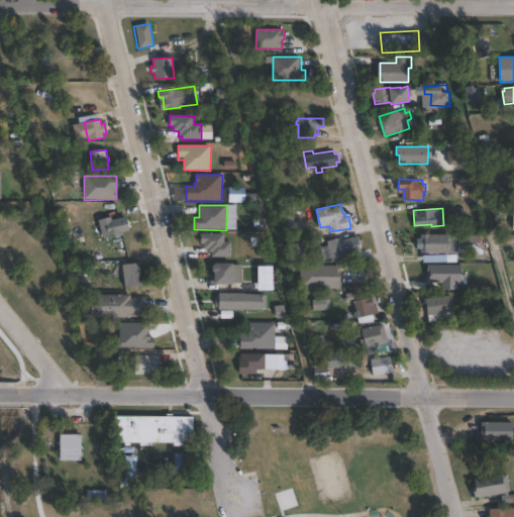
[(126,217),(126,219),(129,218),(131,227),(128,228),(128,230),(123,231),(123,235),(114,237),(113,235),(103,237),(101,227),(99,227),(98,224),(100,223),(99,220),(110,217),(111,221),(126,217)]
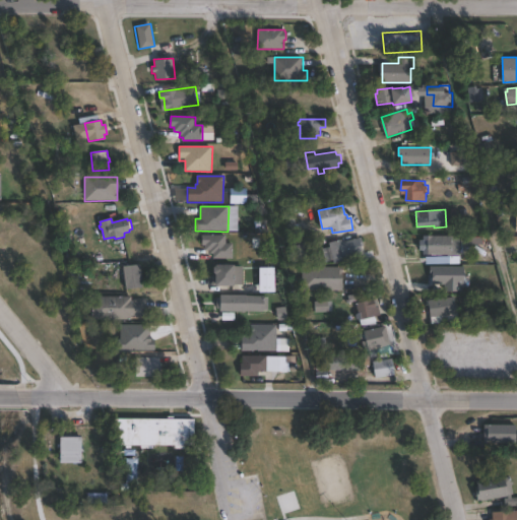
[(227,235),(225,244),(233,244),(233,259),(213,259),(213,254),(210,254),(210,250),(208,250),(208,248),(201,247),(202,235),(227,235)]
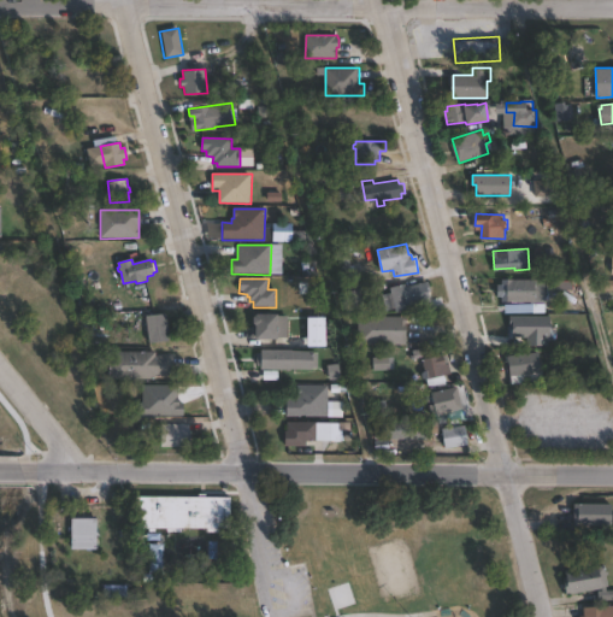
[(526,280),(526,283),(532,283),(532,295),(528,295),(528,303),(502,303),(502,298),(496,298),(496,285),(502,285),(502,280),(526,280)]
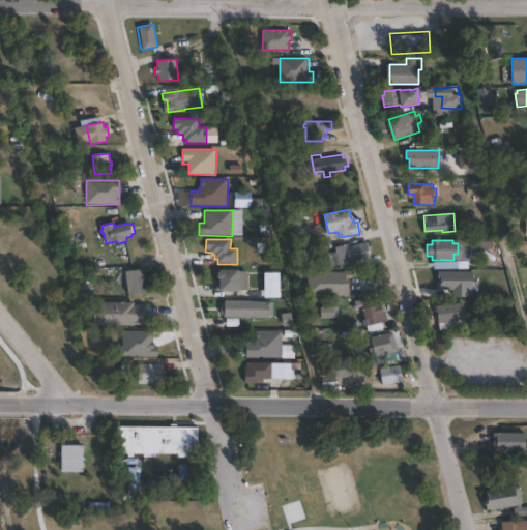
[(370,241),(372,251),(370,252),(371,259),(341,265),(337,246),(350,243),(350,246),(370,241)]
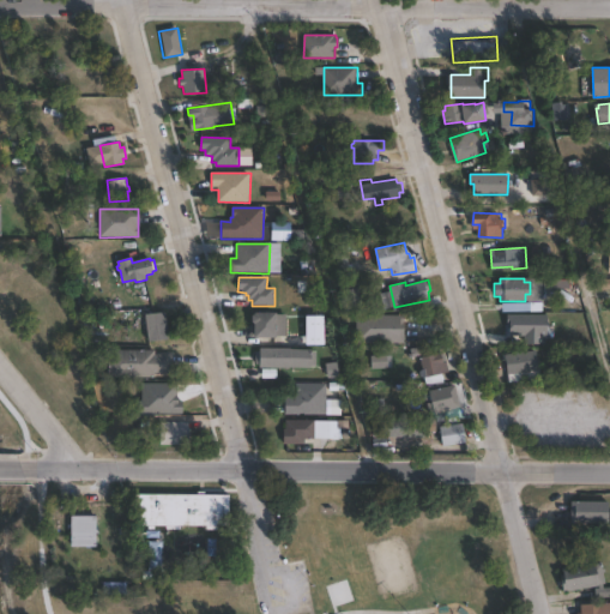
[(168,339),(148,342),(146,313),(165,312),(168,339)]
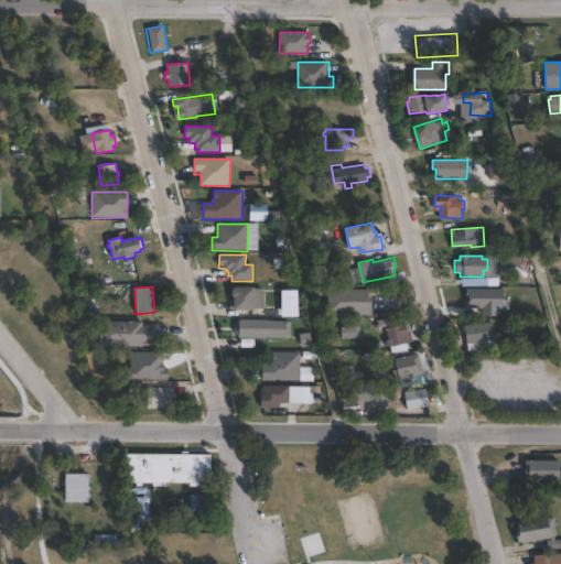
[(252,311),(232,311),(232,288),(252,288),(252,311)]
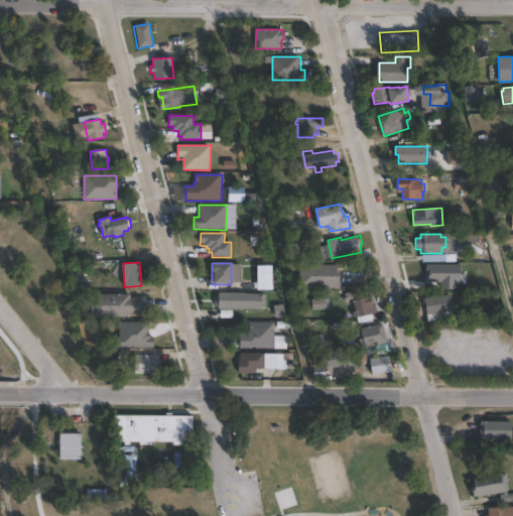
[(343,265),(342,287),(301,286),(301,264),(343,265)]
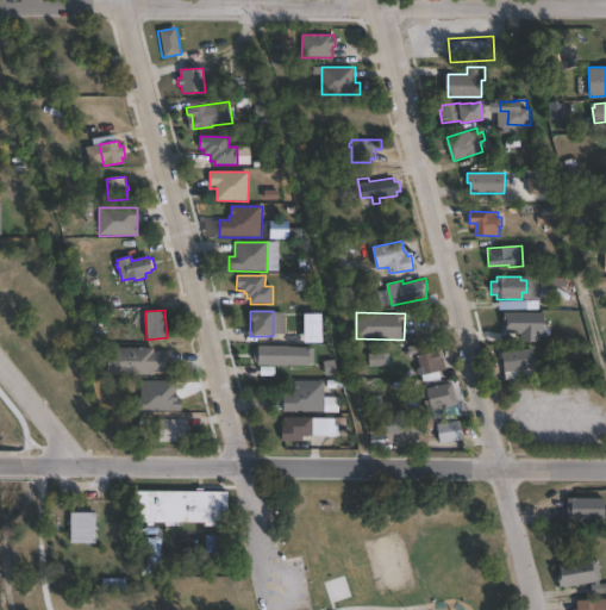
[(289,346),(289,347),(311,347),(311,350),(316,350),(316,365),(311,365),(311,366),(258,366),(258,346),(289,346)]
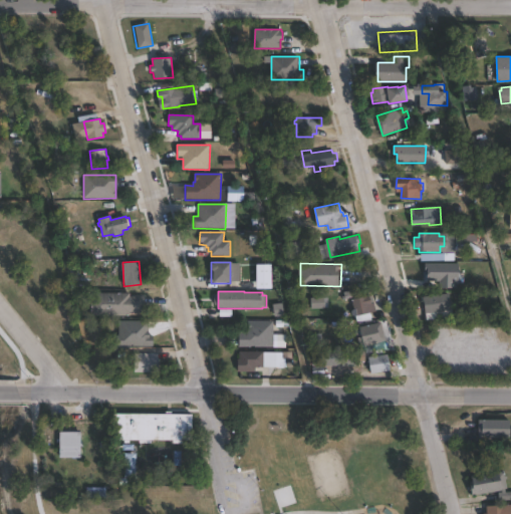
[(131,293),(131,297),(145,297),(145,312),(130,312),(130,317),(90,316),(91,293),(131,293)]
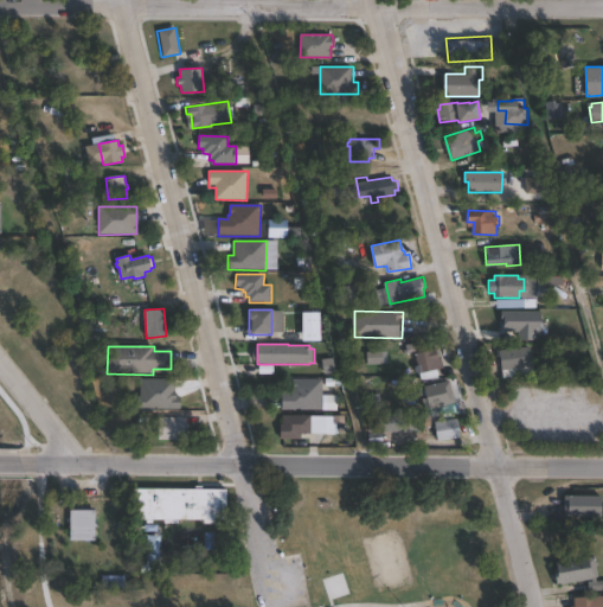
[(523,347),(523,352),(532,351),(534,376),(504,378),(501,350),(523,347)]
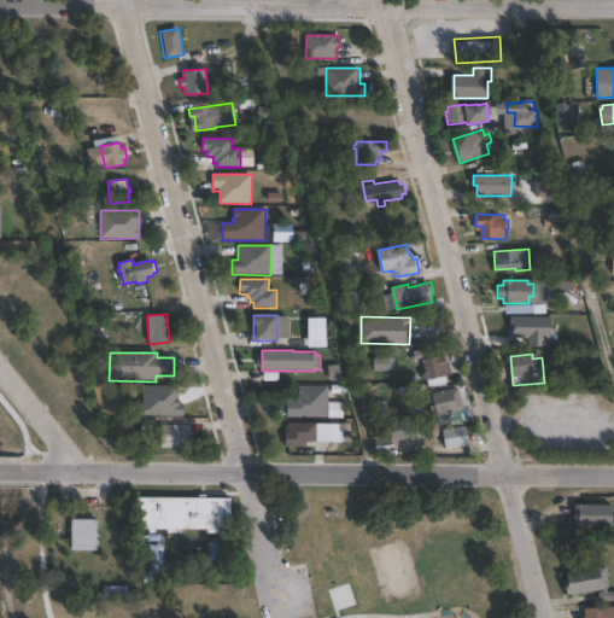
[(450,375),(430,380),(425,360),(446,356),(450,375)]
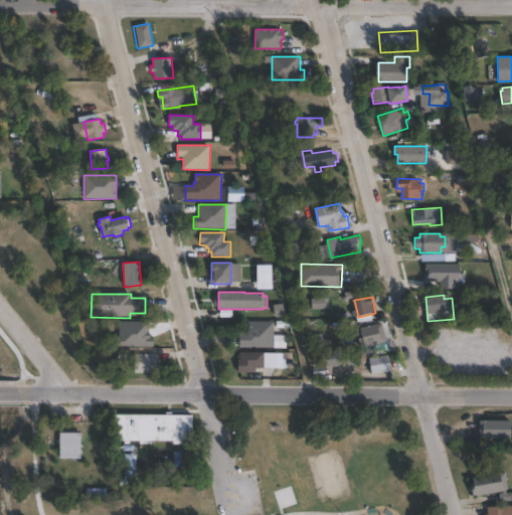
[(331,310),(313,310),(313,299),(330,298),(331,310)]
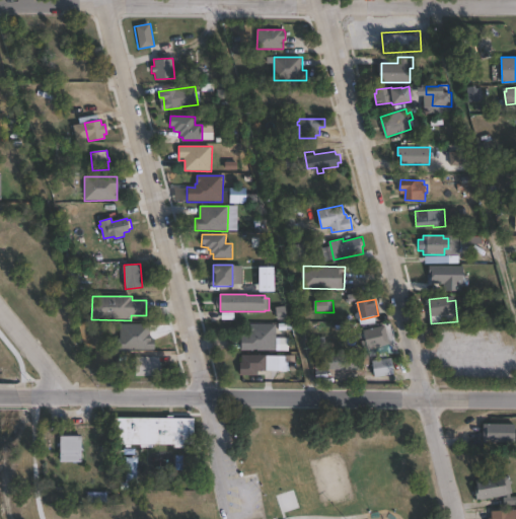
[(277,324),(278,351),(259,351),(259,350),(255,350),(255,351),(242,351),(242,337),(249,336),(249,332),(253,332),(253,331),(251,331),(251,324),(277,324)]
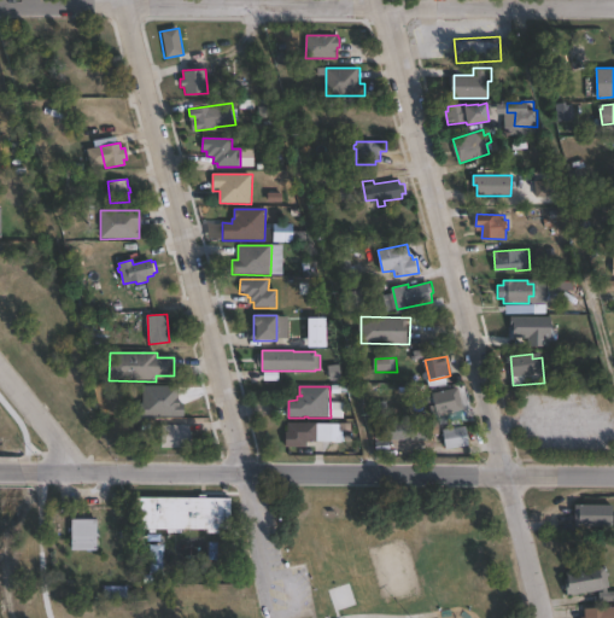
[(463,408),(456,412),(467,412),(467,420),(440,420),(434,397),(460,391),(463,408)]
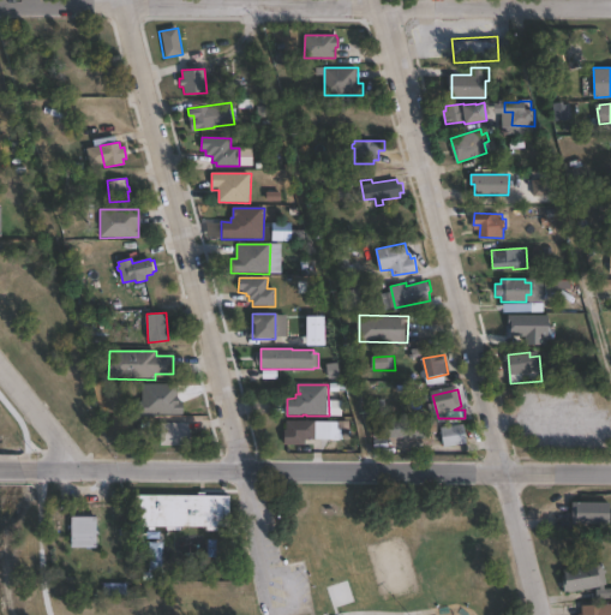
[(306,445),(285,445),(285,431),(287,431),(287,421),(317,422),(317,440),(306,440),(306,445)]
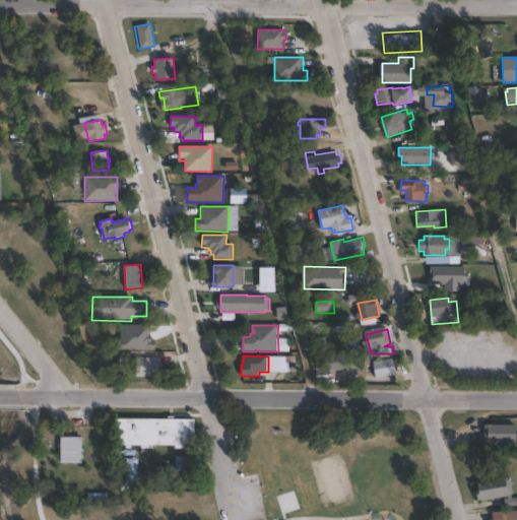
[(162,358),(160,378),(135,377),(136,356),(162,358)]
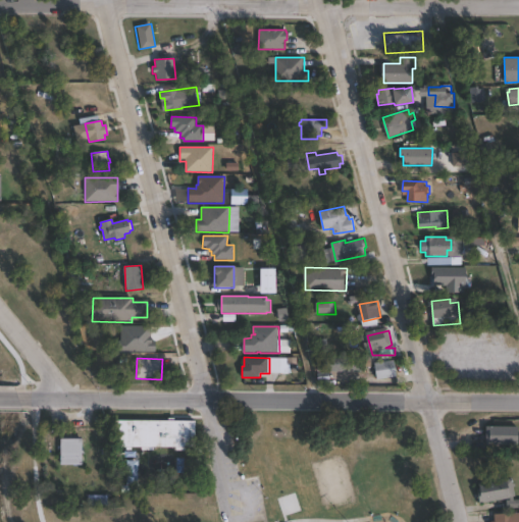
[(398,377),(378,379),(376,363),(395,361),(398,377)]
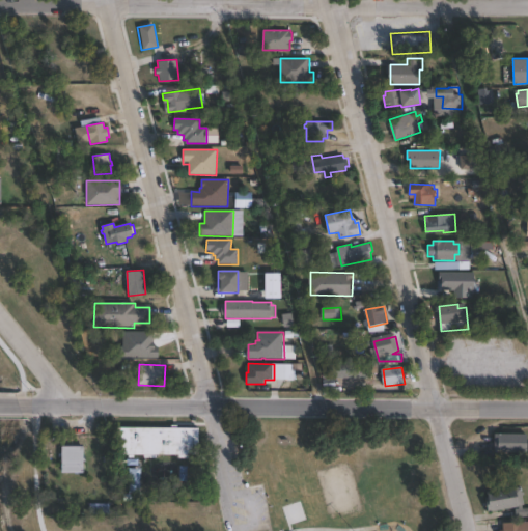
[(195,455),(195,458),(177,458),(177,455),(157,455),(157,458),(128,458),(128,455),(116,455),(116,428),(200,428),(200,455),(195,455)]
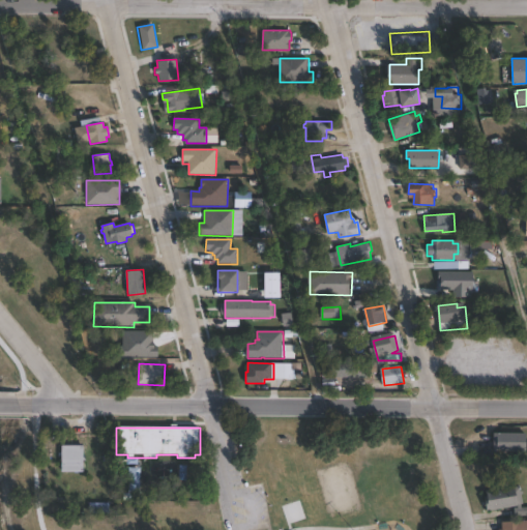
[(526,452),(494,452),(494,433),(526,434),(526,452)]
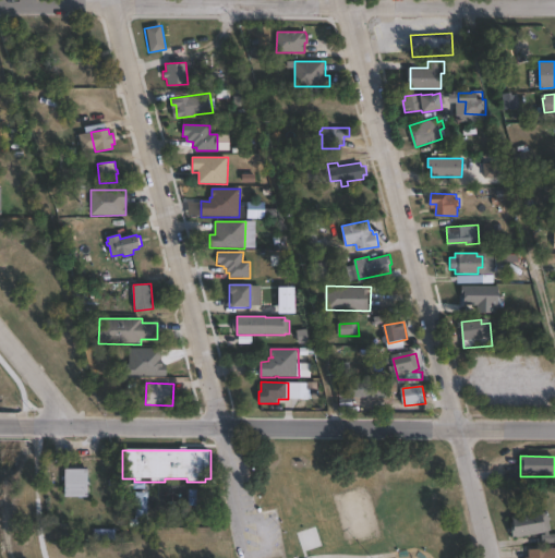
[(87,497),(64,498),(63,468),(87,468),(87,497)]
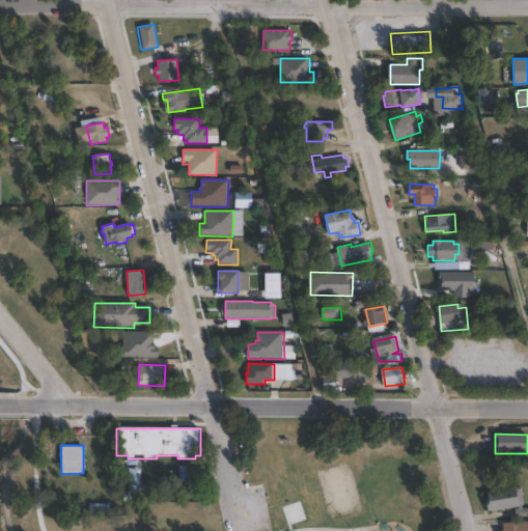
[(141,495),(129,495),(129,469),(141,469),(141,495)]
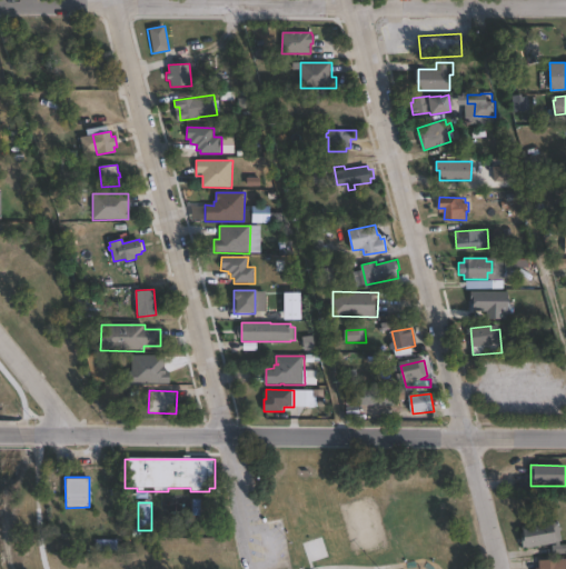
[(556,520),(556,522),(562,521),(565,540),(563,541),(564,546),(565,545),(565,552),(557,555),(556,545),(559,545),(559,542),(526,548),(523,533),(527,532),(526,526),(556,520)]
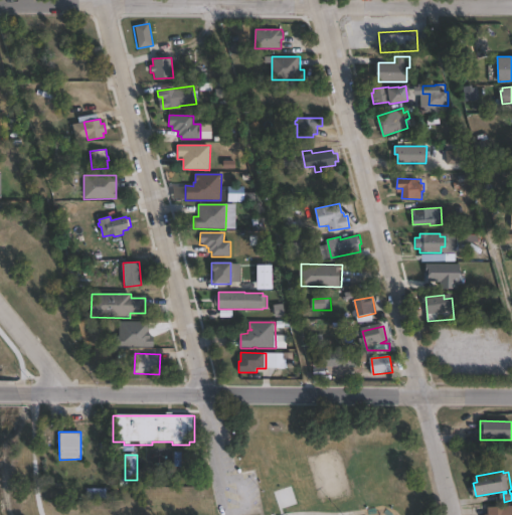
[(108,499),(88,499),(88,489),(108,489),(108,499)]
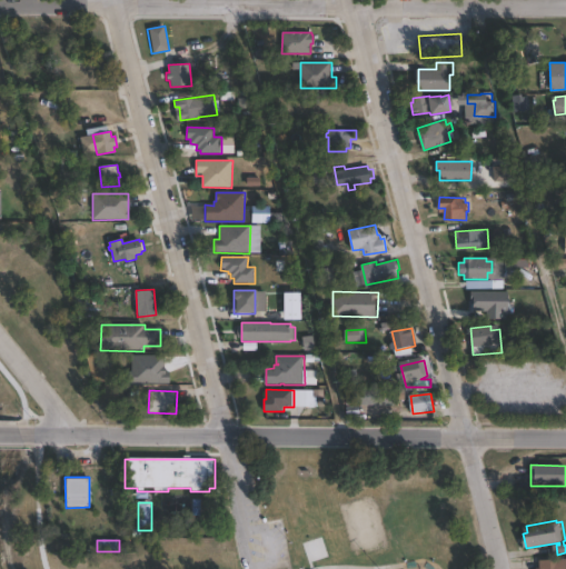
[(565,568),(538,568),(543,568),(543,560),(565,558),(565,568)]
